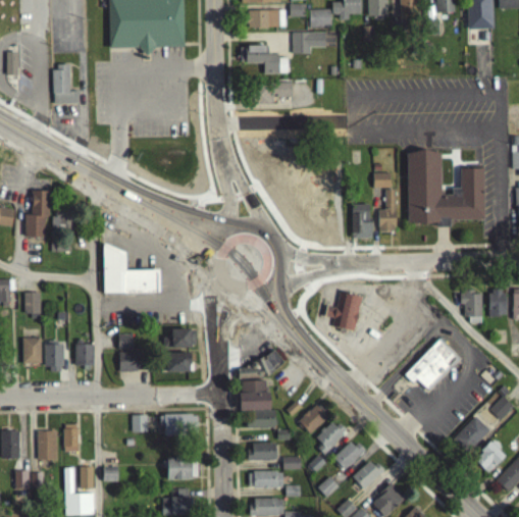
[(15,14),(14,0),(3,0),(4,15),(15,14)]
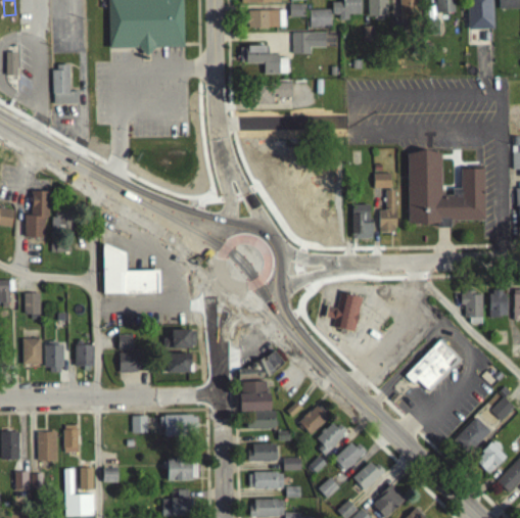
[(108,0),(110,48),(130,47),(139,47),(148,54),(155,47),(154,0),(108,0)]
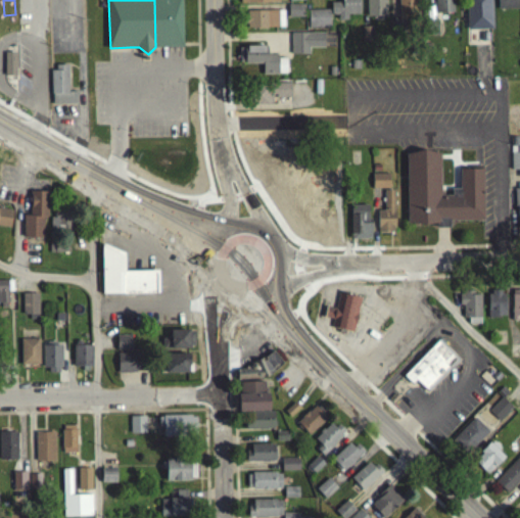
[(184,0),(185,44),(185,46),(173,46),(155,47),(154,0),(184,0)]
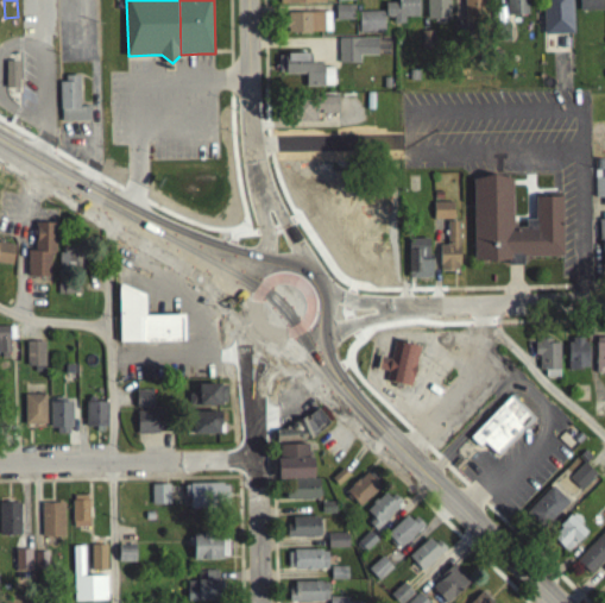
[(401,0),(401,1),(388,2),(389,20),(408,20),(408,17),(422,16),(421,0),(401,0)]
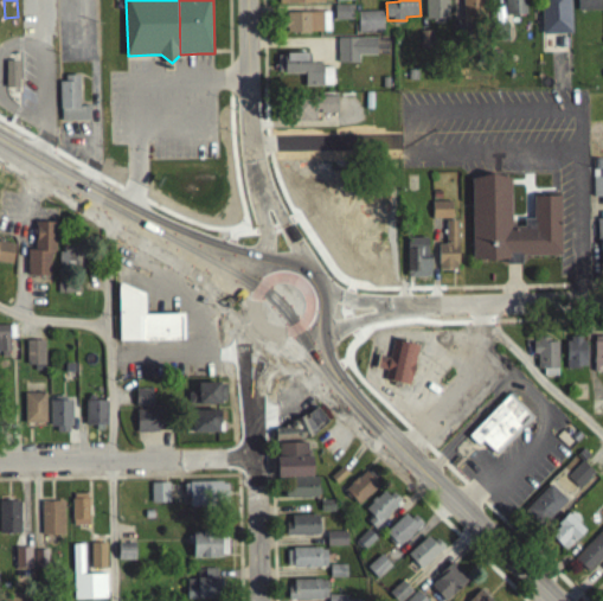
[(428,0),(429,23),(451,21),(450,0),(428,0)]
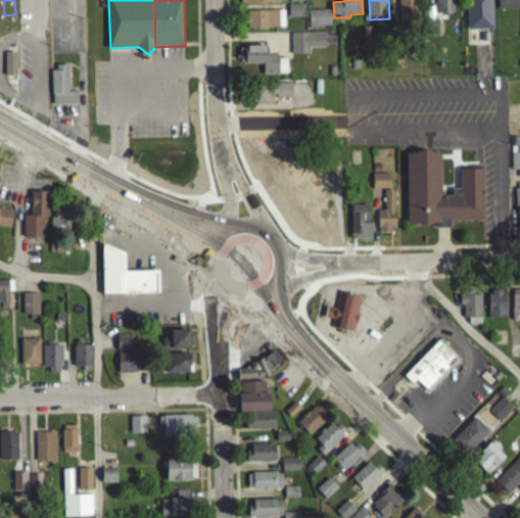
[(399,0),(400,14),(420,13),(419,0),(399,0)]
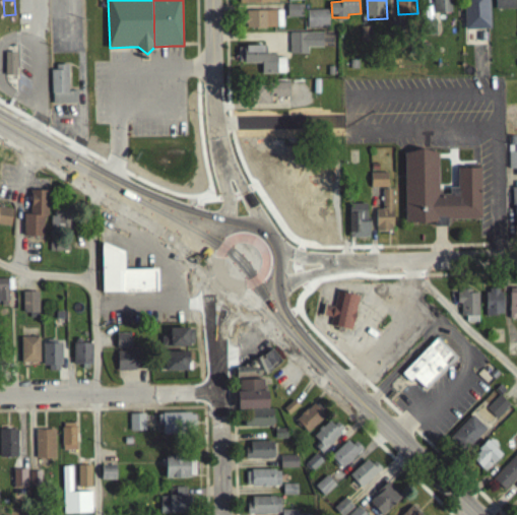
[(435,0),(436,12),(453,11),(452,0),(435,0)]
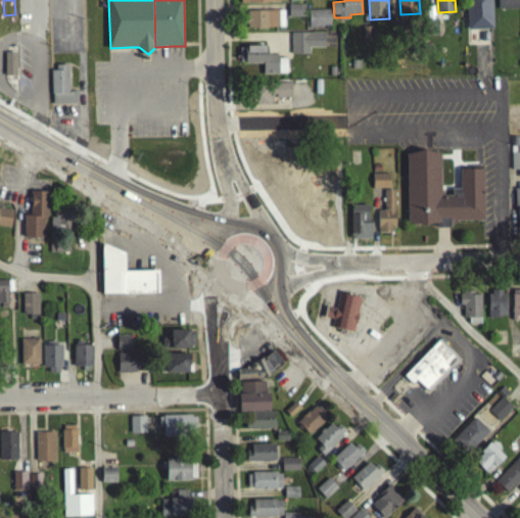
[(468,0),(469,30),(494,29),(493,0),(468,0)]
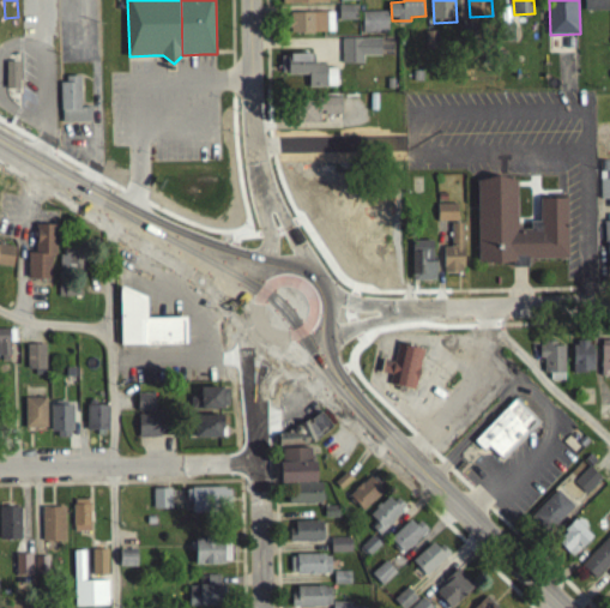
[(585,0),(586,10),(609,10),(609,0),(585,0)]
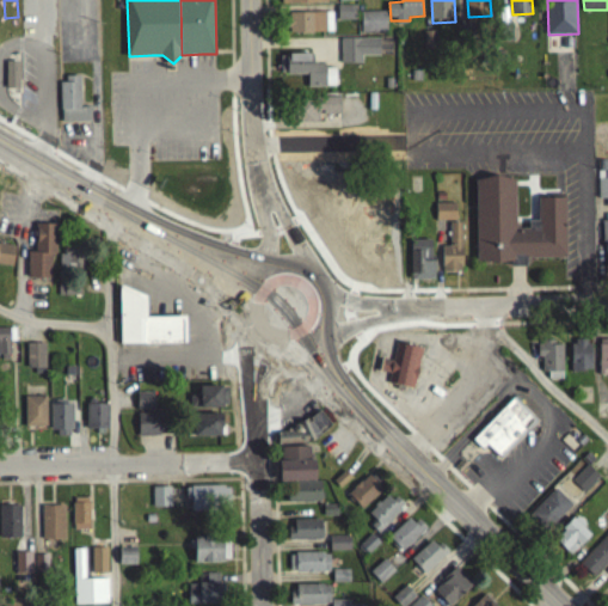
[(341,5),(341,19),(358,19),(358,4),(341,5)]
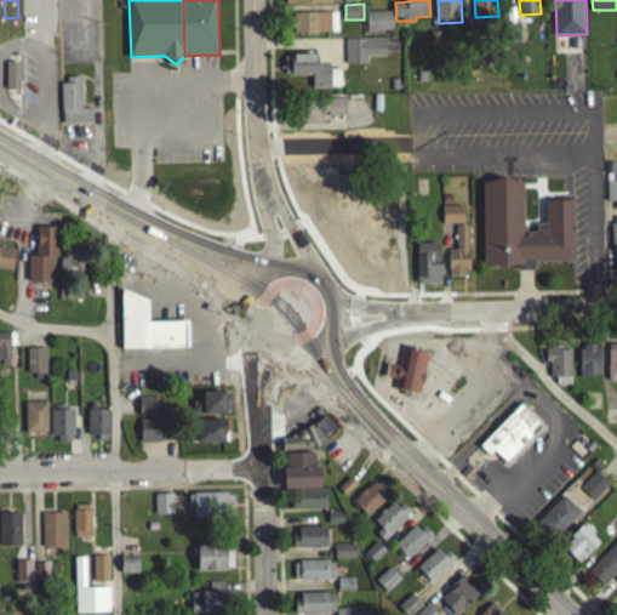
[(296,11),(295,33),(331,33),(332,12),(296,11)]
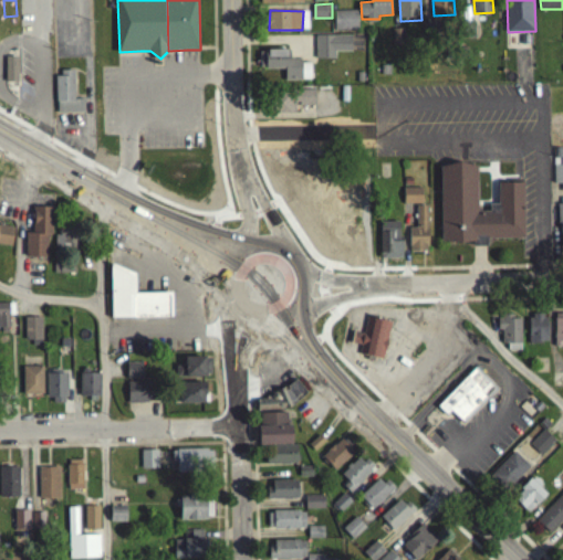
[(336,30),(361,29),(360,10),(336,10),(336,30)]
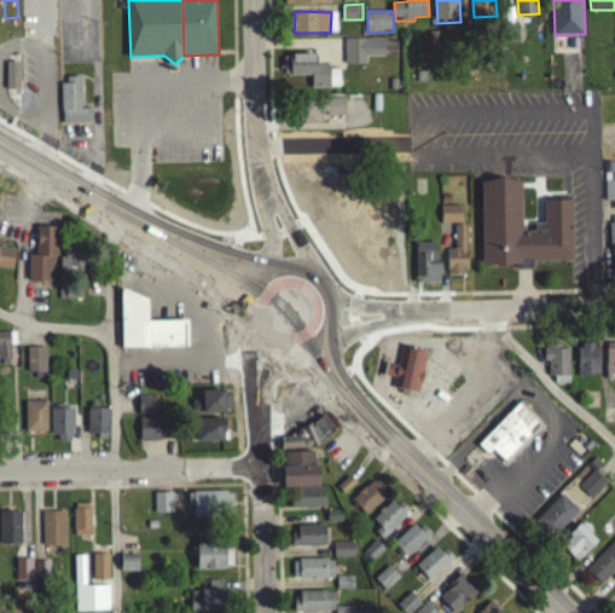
[(506,41),(521,41),(521,22),(505,23),(506,41)]
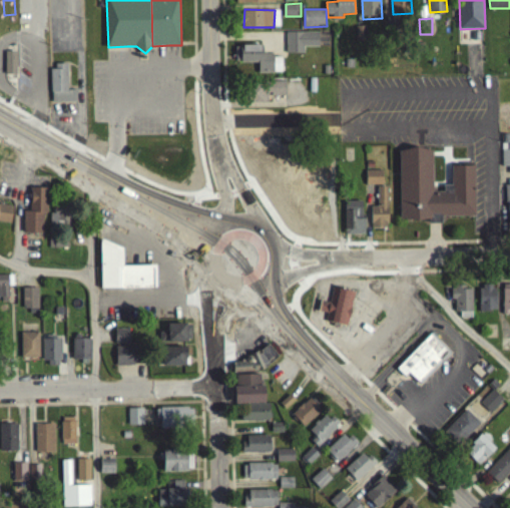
[(385,31),(399,31),(399,19),(385,19),(385,31)]
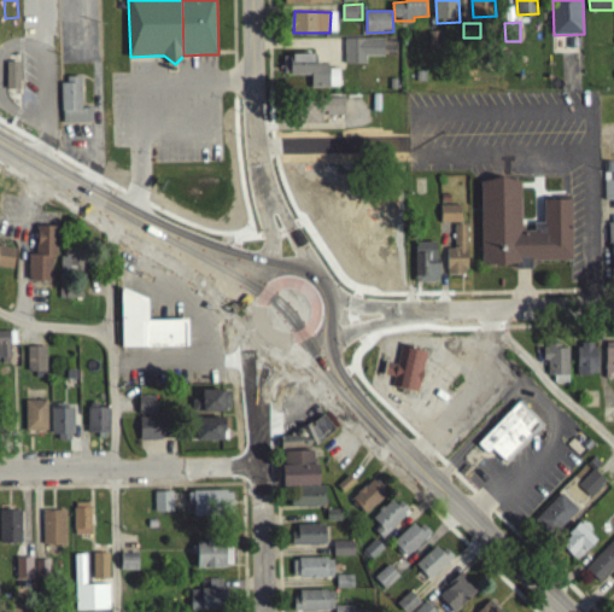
[(440,48),(442,31),(431,30),(431,48),(440,48)]
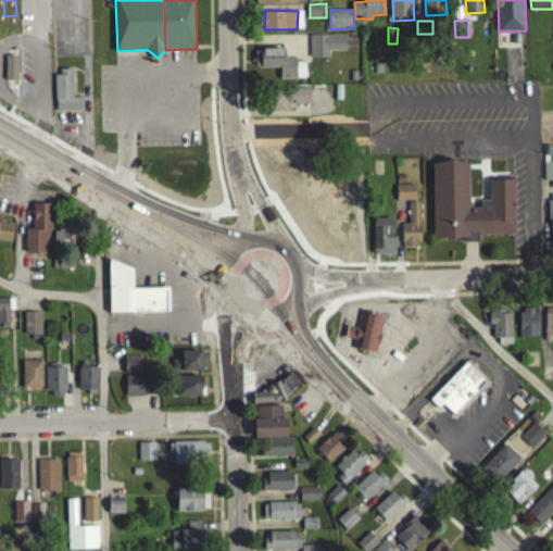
[(347,34),(313,34),(312,57),(331,58),(331,50),(347,50),(347,34)]
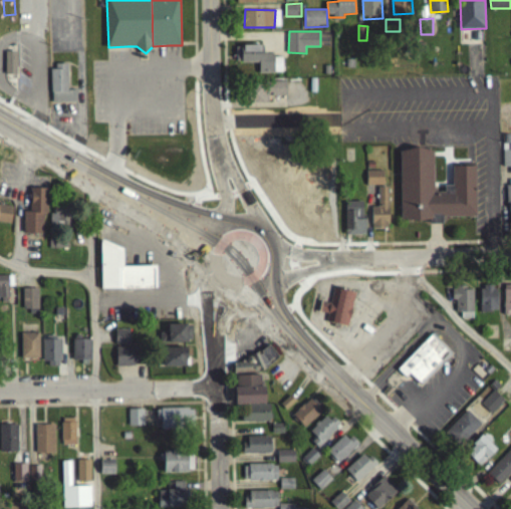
[(260,61),(261,72),(283,72),(283,56),(275,56),(275,52),(262,53),(262,44),(238,45),(238,61),(260,61)]
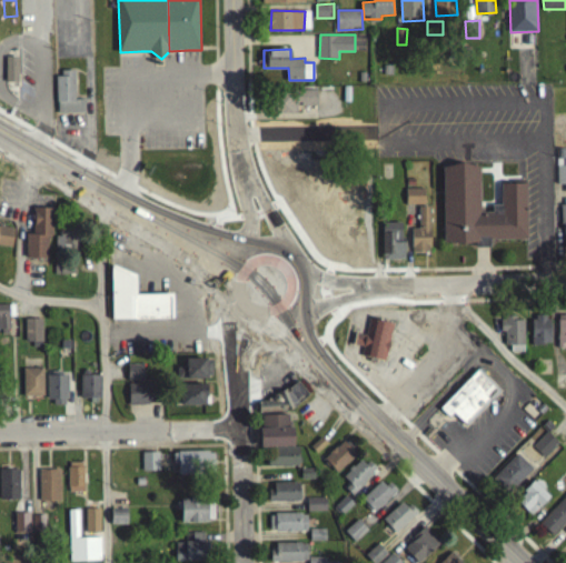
[(8,82),(20,82),(20,56),(7,57),(8,82)]
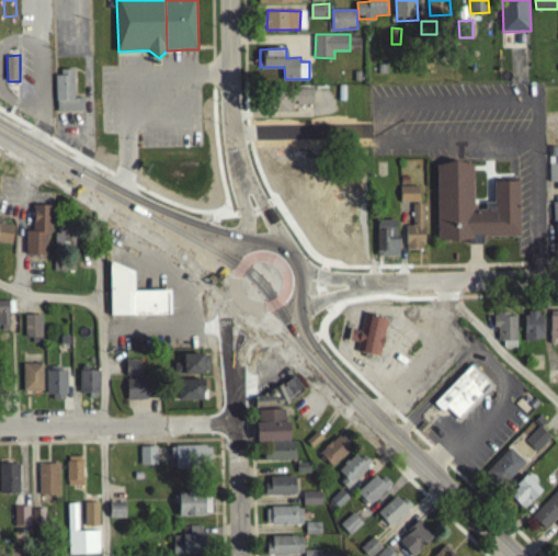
[(59,111),(86,111),(86,99),(75,99),(75,70),(63,70),(63,76),(57,76),(57,100),(59,100),(59,111)]
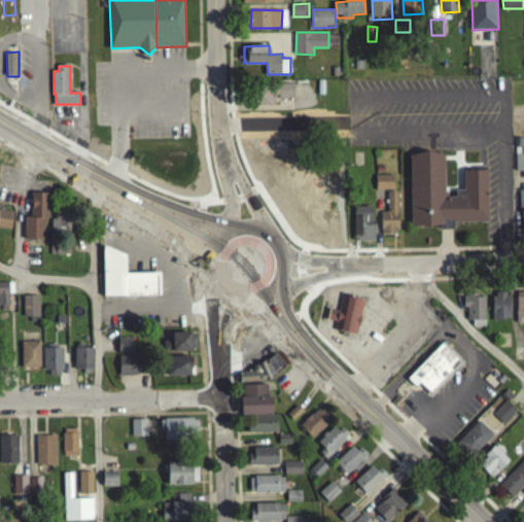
[(295,83),(258,83),(258,96),(267,96),(267,104),(277,103),(277,97),(295,97),(295,83)]
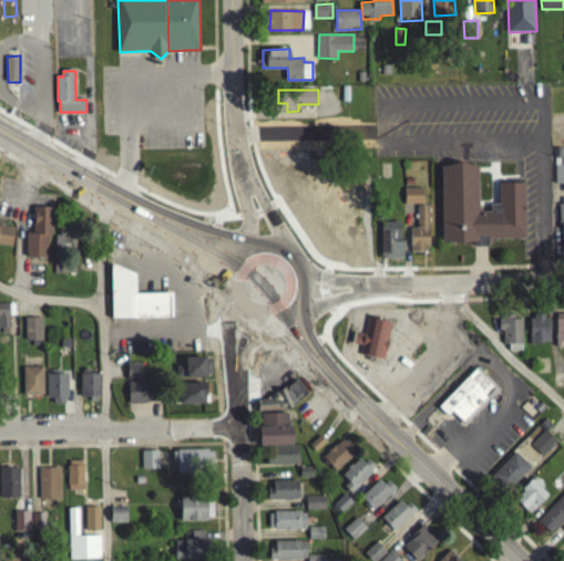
[(264,149),(265,173),(303,172),(303,148),(264,149)]
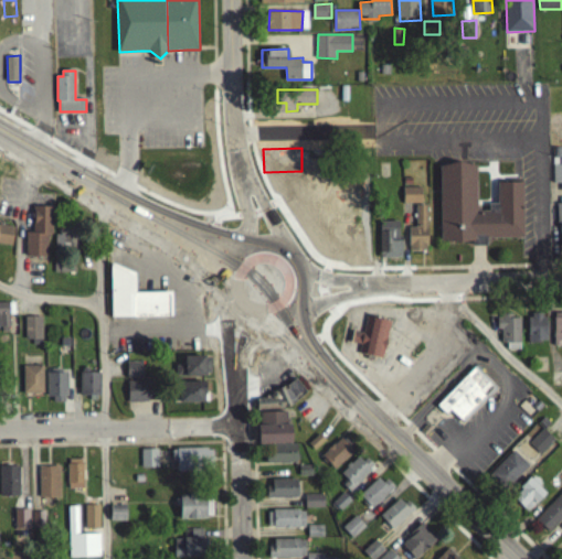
[(441,167),(477,165),(477,167),(477,171),(478,201),(478,206),(478,212),(491,211),(491,204),(491,203),(499,203),(499,182),(505,182),(509,182),(509,178),(519,178),(525,178),(525,237),(489,237),(489,246),(487,246),(481,245),(475,245),(474,245),(474,240),(442,240),(441,167)]
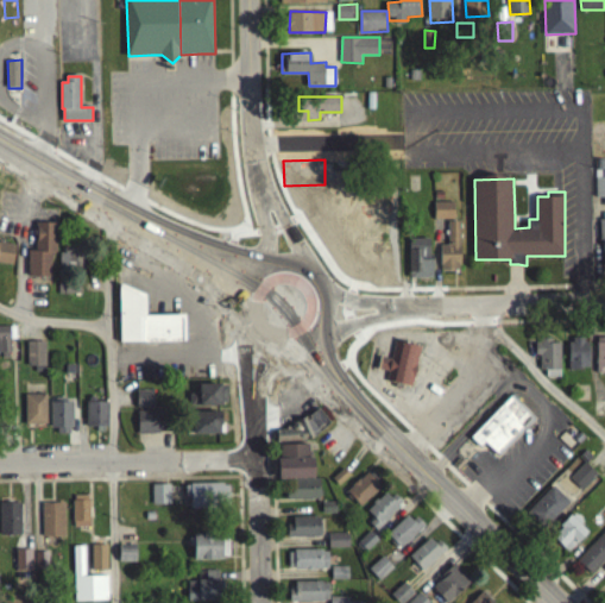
[(284,193),(285,218),(329,217),(328,205),(321,205),(321,192),(284,193)]
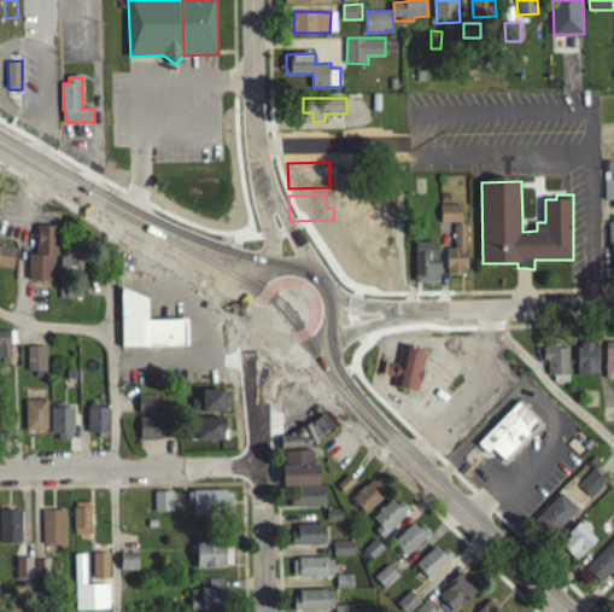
[(387,226),(408,225),(407,200),(386,202),(387,226)]
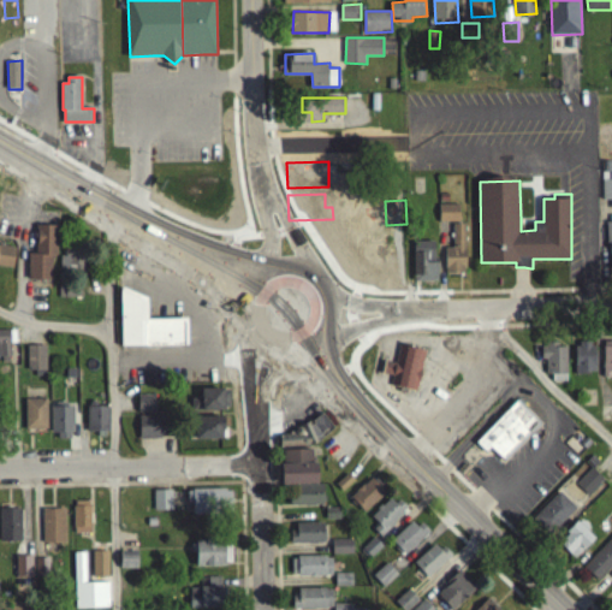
[(440,203),(461,203),(461,220),(458,220),(450,220),(441,221),(440,203)]
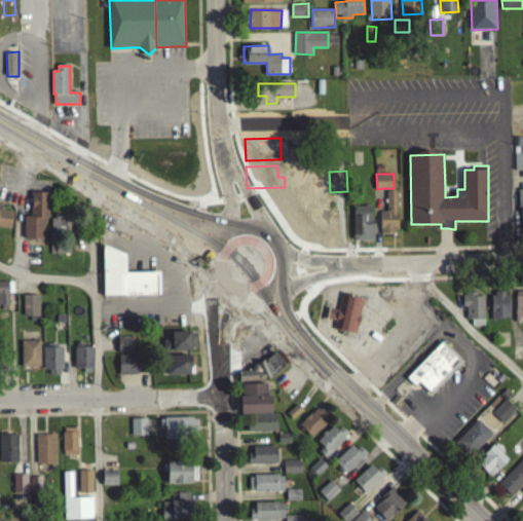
[(26,238),(47,238),(47,218),(50,218),(51,192),(33,191),(33,216),(26,216),(26,238)]
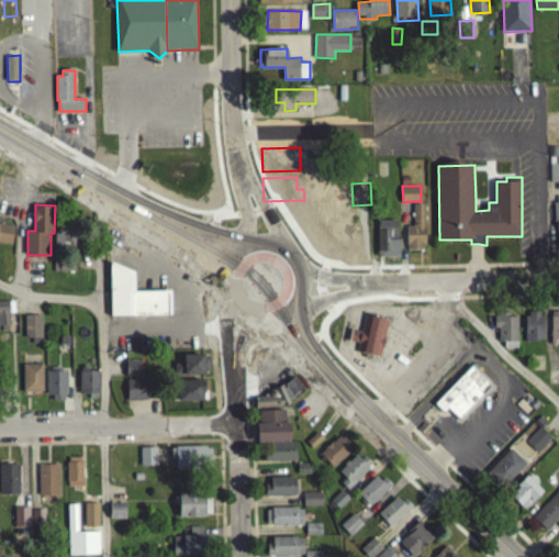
[(415,204),(418,204),(426,204),(427,204),(428,244),(425,244),(425,249),(423,249),(422,249),(409,251),(409,225),(416,225),(415,204)]
